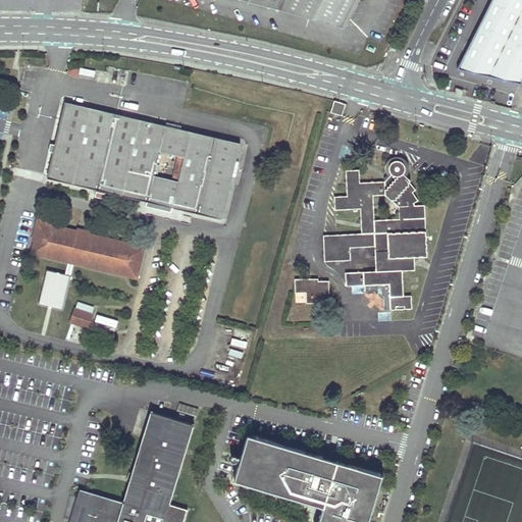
[(246,0),(345,28),(358,0),(246,0)]
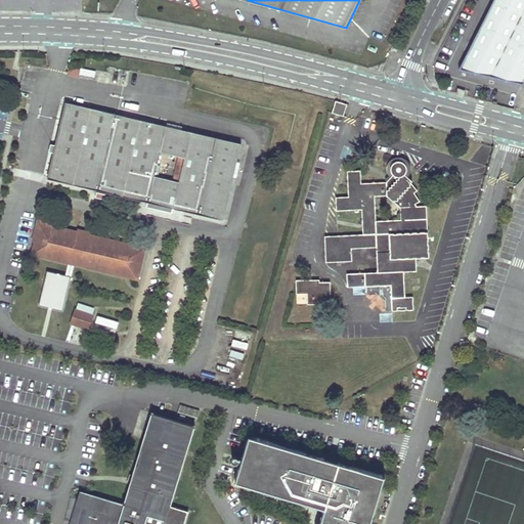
[(523,0),(493,0),(460,69),(523,84),(523,81),(523,0)]
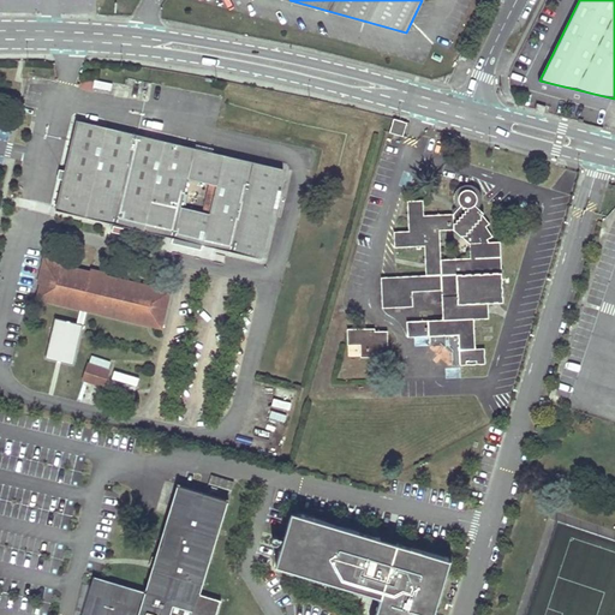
[(93,91),(95,79),(83,77),(81,89),(93,91)]
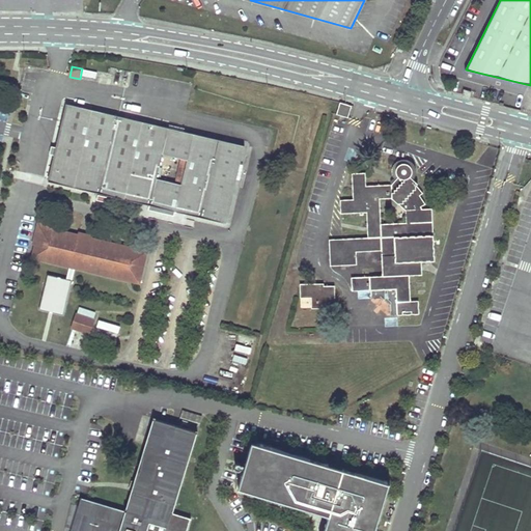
[(347,117),(351,106),(340,103),(337,114),(347,117)]
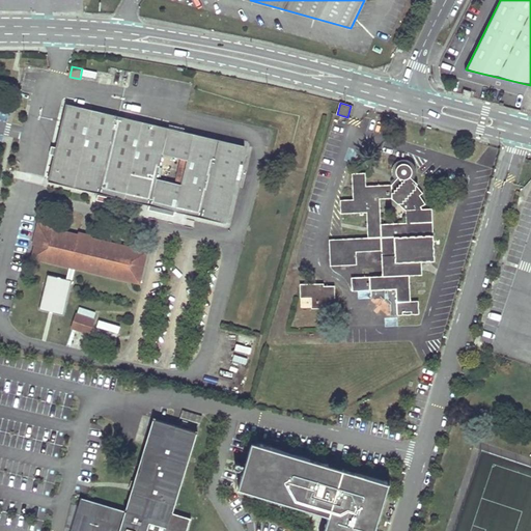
[(66,105),(49,182),(226,223),(244,146),(66,105)]
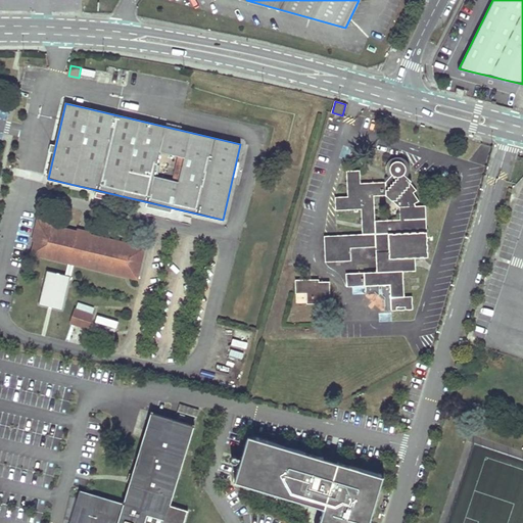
[(387,170),(388,173),(390,177),(384,182),(361,184),(360,171),(347,172),(348,197),(335,198),(336,210),(362,209),(363,235),(325,236),(326,263),(350,260),(350,248),(376,247),(377,273),(346,274),(346,286),(365,286),(365,292),(375,292),(384,299),(384,311),(412,310),(412,296),(403,297),(402,272),(416,271),(415,257),(428,257),(426,206),(416,206),(414,203),(418,201),(413,193),(417,190),(410,183),(412,181),(407,177),(409,175),(411,171),(410,167),(409,163),(407,160),(405,159),(401,157),(400,157),(396,157),(393,158),(391,160),(390,161),(388,163),(388,165),(387,170)]
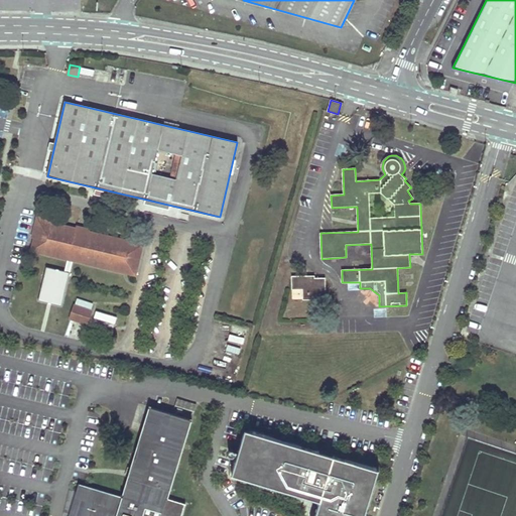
[(58,224),(58,222),(43,218),(36,223),(32,239),(35,239),(32,251),(135,275),(142,245),(89,232),(88,234),(77,232),(78,229),(58,224)]
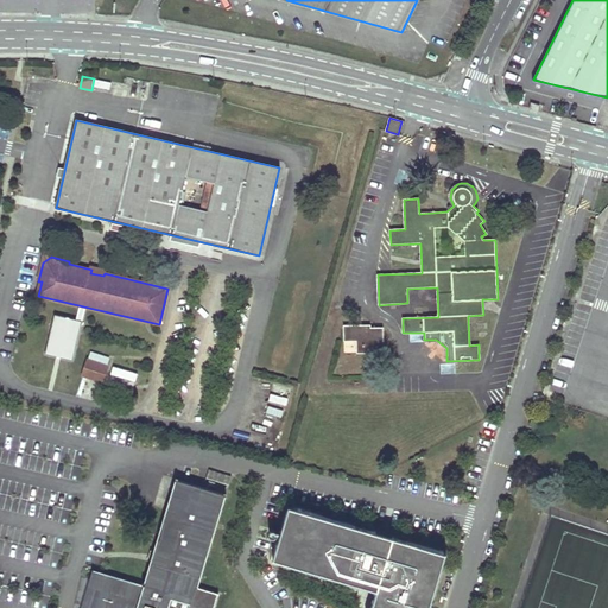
[(83,322),(56,316),(48,355),(74,361),(83,322)]
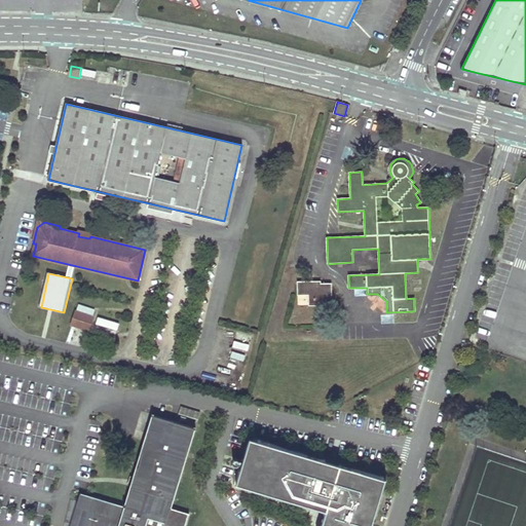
[(315,285),(312,285),(308,285),(308,282),(297,282),(298,296),(308,295),(308,306),(332,305),(331,285),(321,285),(321,282),(315,282),(315,285)]
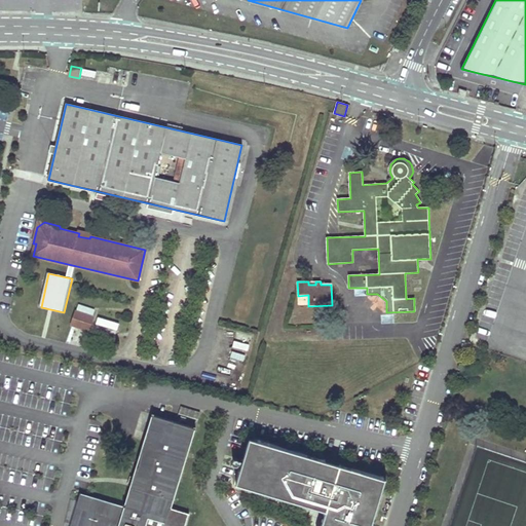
[(77,311),(92,316),(95,311),(78,306),(77,311)]
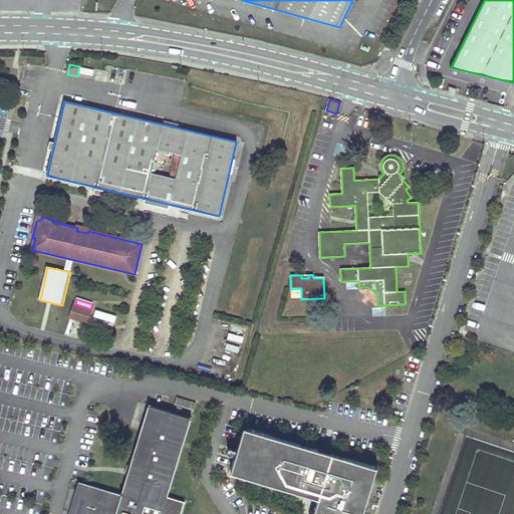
[(75,304),(73,311),(71,317),(86,322),(90,309),(75,304)]
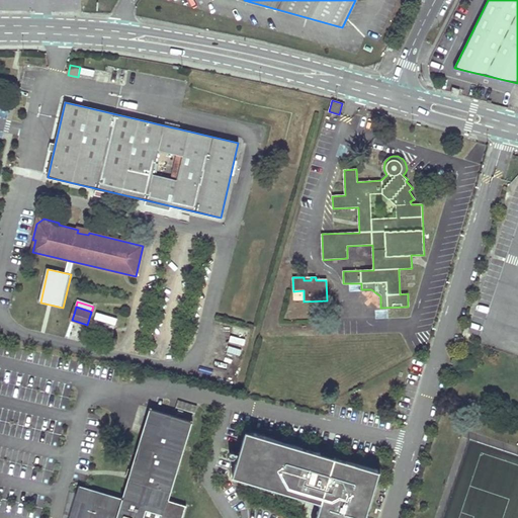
[(98,308),(94,322),(106,326),(110,312),(98,308)]
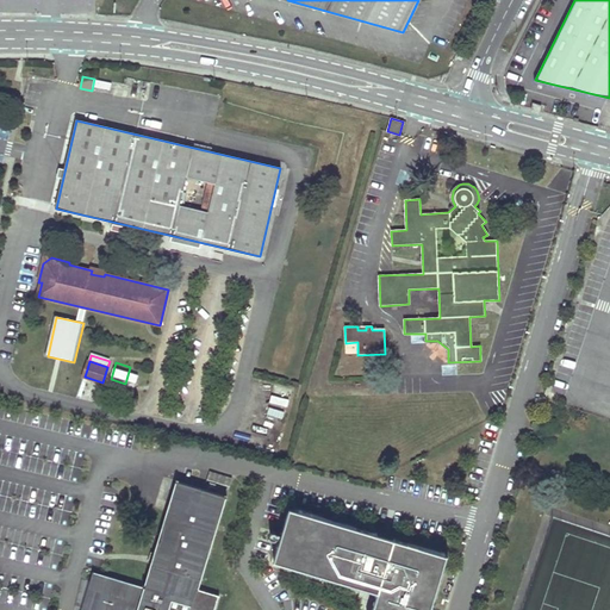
[(207,609),(213,595),(197,589),(225,497),(178,481),(145,587),(93,572),(81,609),(207,609)]
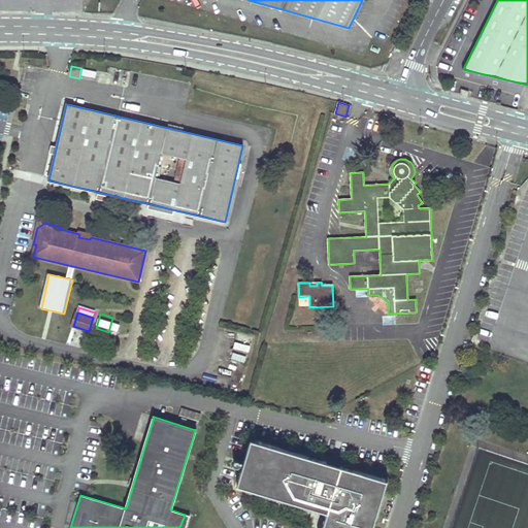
[(369,527),(384,479),(251,439),(236,486),(327,513),(322,527),(369,527)]
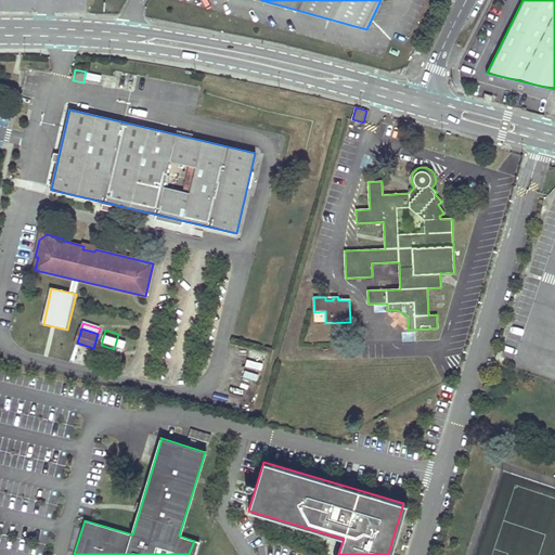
[(195,554),(199,542),(194,541),(189,554),(195,554)]
